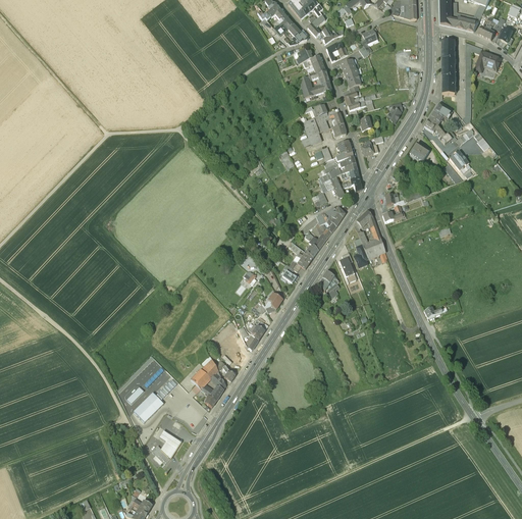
[(265,2),(270,8),(275,3),(272,0),(267,0),(265,2)]
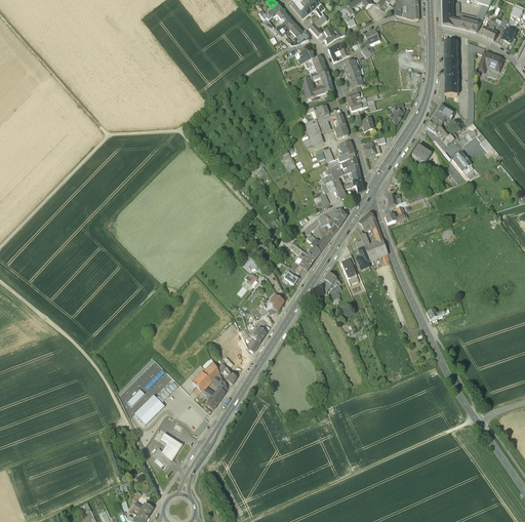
[(291,0),(289,2),(295,9),(300,6),(301,5),(298,1),(299,0),(291,0)]
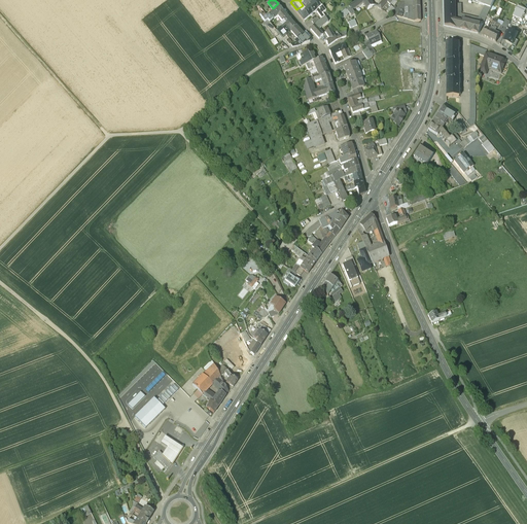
[(355,0),(349,4),(352,8),(363,0),(355,0)]
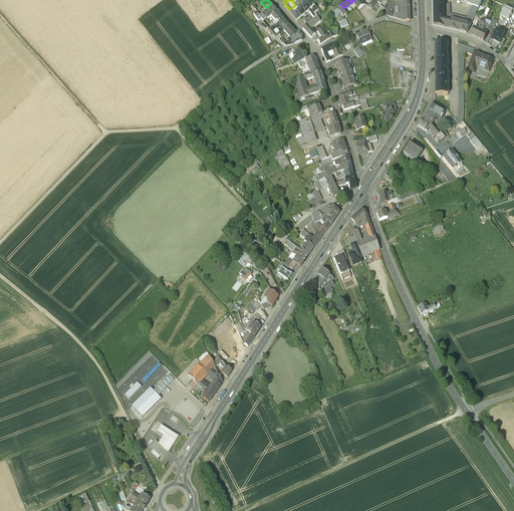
[(383,5),(379,2),(375,8),(380,11),(383,5)]
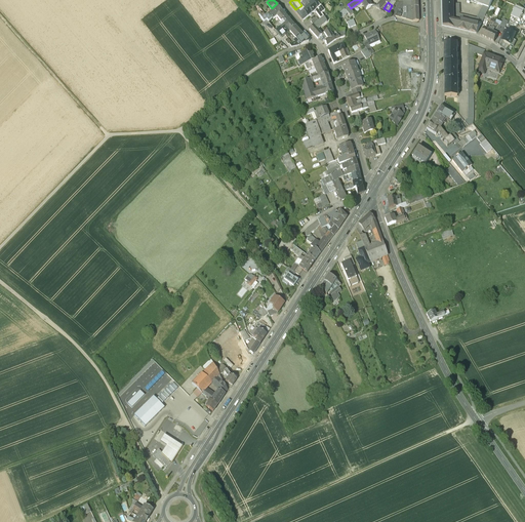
[(458,2),(453,2),(453,5),(453,21),(458,21),(458,17),(480,23),(482,18),(478,16),(459,12),(458,2)]
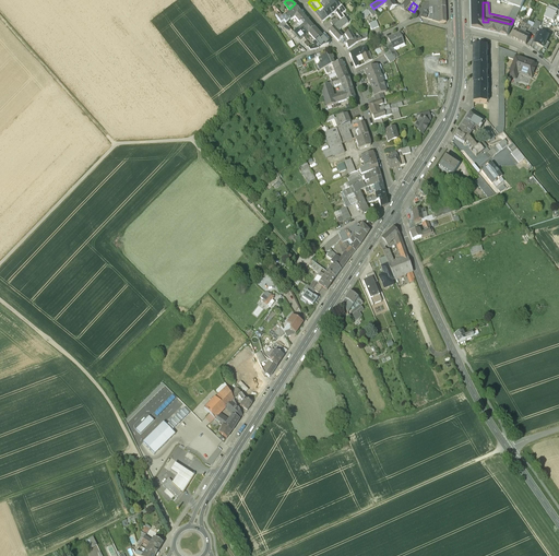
[(289,9),(285,13),(289,19),(295,13),(300,9),(295,3),(289,9)]
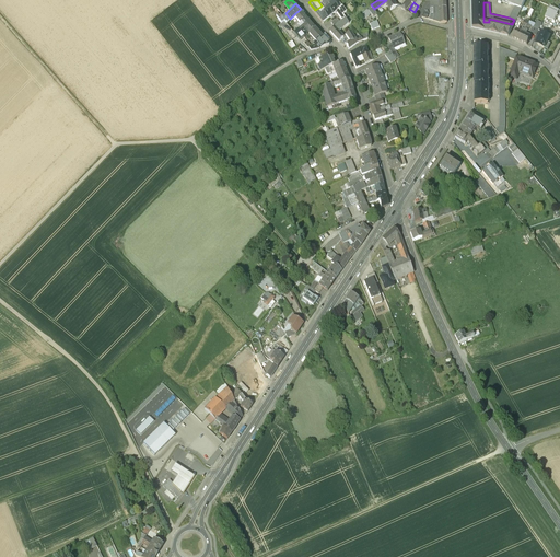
[(515,3),(509,16),(510,18),(514,20),(521,6),(515,3)]
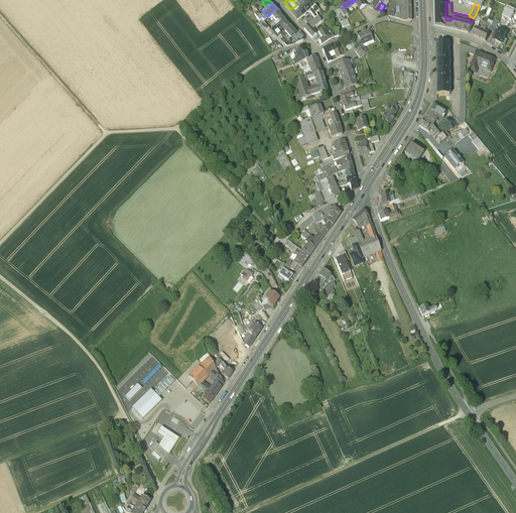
[(515,7),(507,3),(502,13),(510,17),(515,7)]
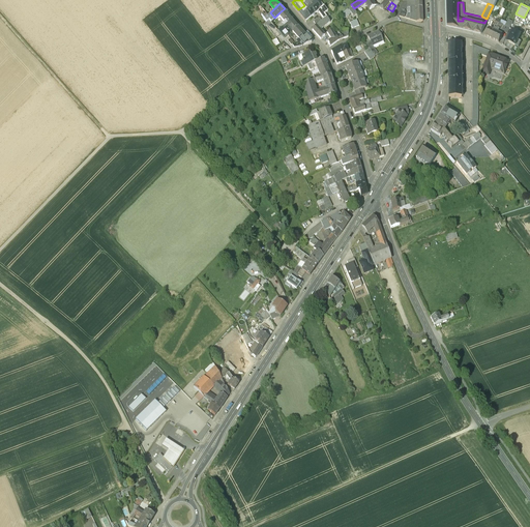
[(351,4),(345,9),(348,13),(351,10),(353,13),(356,11),(354,8),(351,4)]
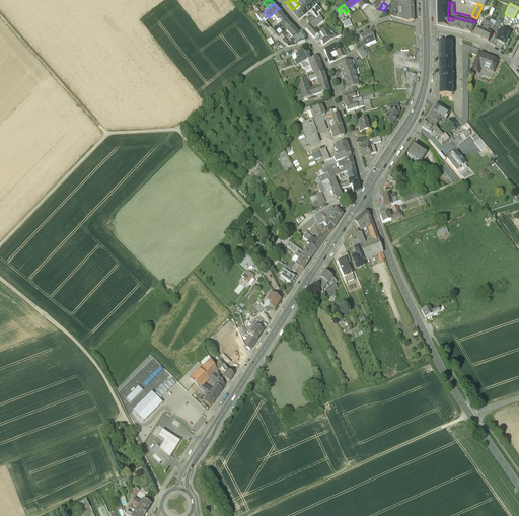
[(406,4),(398,4),(399,10),(397,16),(408,18),(406,4)]
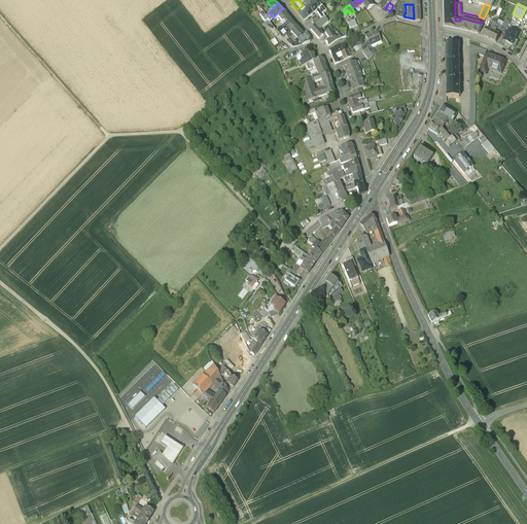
[(307,5),(304,8),(309,14),(312,12),(309,8),(307,5)]
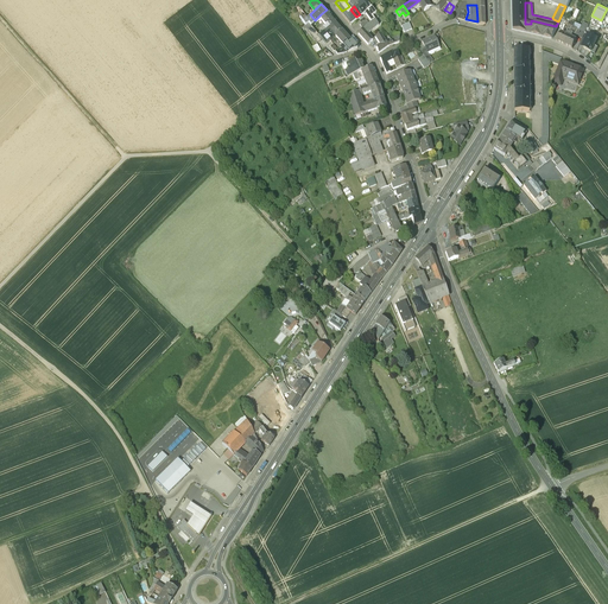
[(525,6),(512,7),(512,26),(525,30),(525,24),(525,6)]
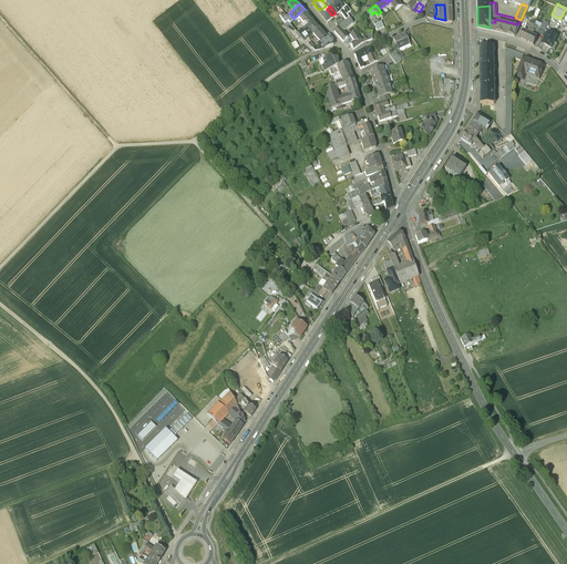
[(327,9),(325,7),(319,10),(327,20),(332,16),(327,9)]
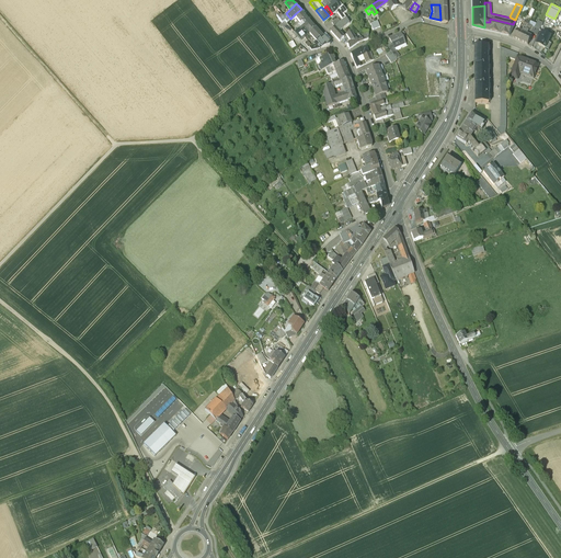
[(343,10),(342,10),(340,7),(336,10),(336,11),(338,10),(343,18),(346,15),(344,13),(343,12),(344,11),(343,10)]
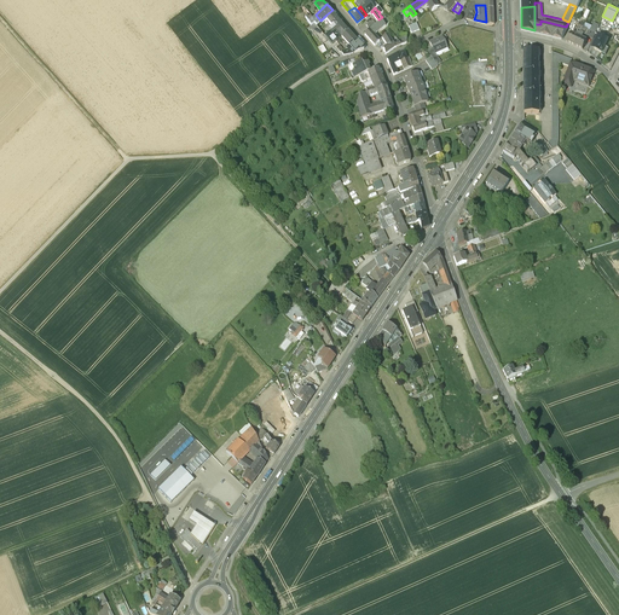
[(337,16),(333,10),(327,15),(331,19),(333,18),(334,19),(337,16)]
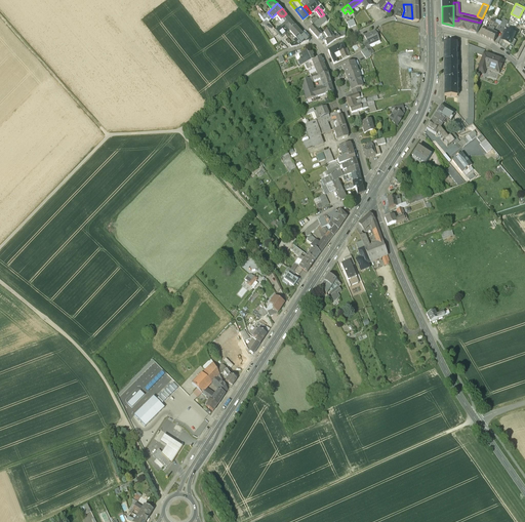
[(286,19),(279,26),(281,28),(284,26),(287,30),(289,28),(295,24),(289,16),(286,19)]
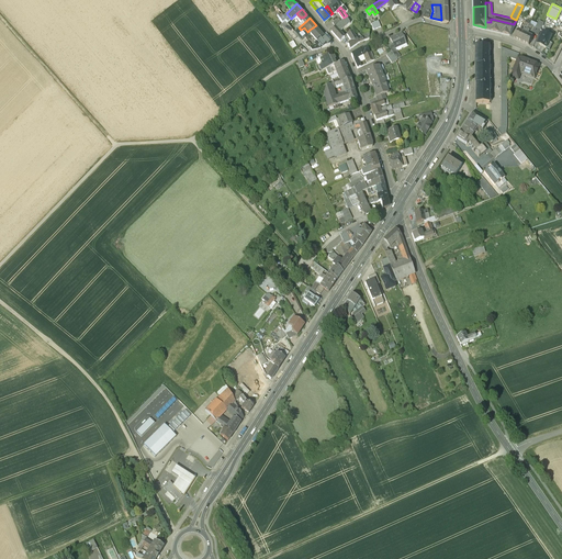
[(299,28),(291,19),(288,21),(288,22),(295,31),(299,28)]
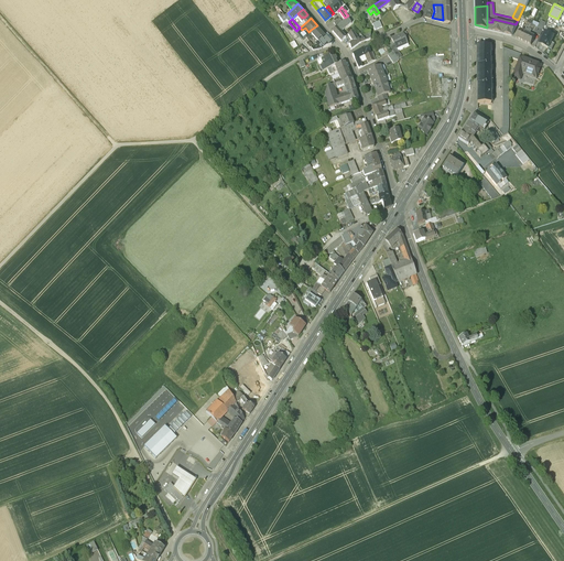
[(380,19),(372,21),(376,28),(382,24),(380,19)]
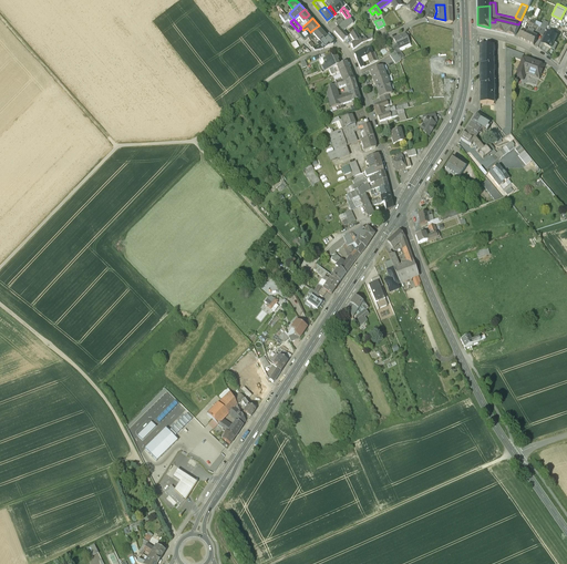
[(518,24),(495,19),(495,22),(494,29),(515,33),(518,24)]
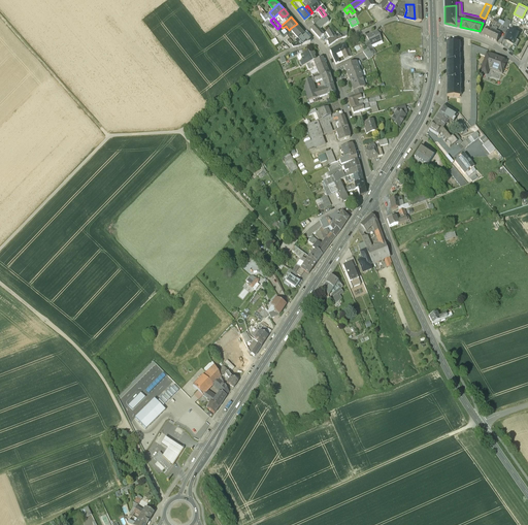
[(277,29),(270,21),(267,24),(273,32),(274,31),(277,29)]
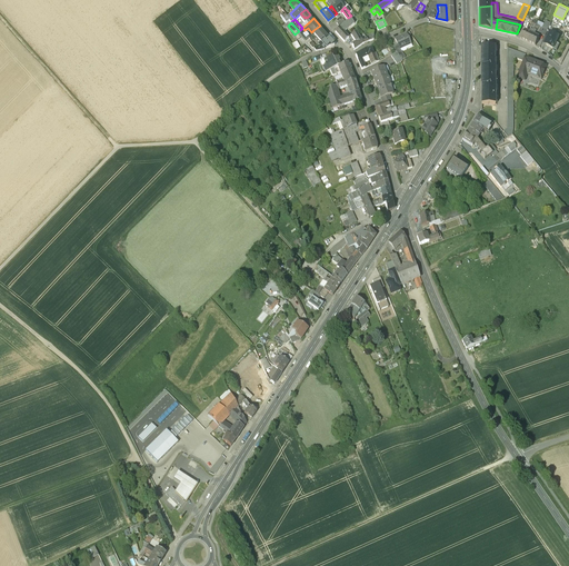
[(345,30),(340,25),(336,29),(345,39),(349,36),(345,30)]
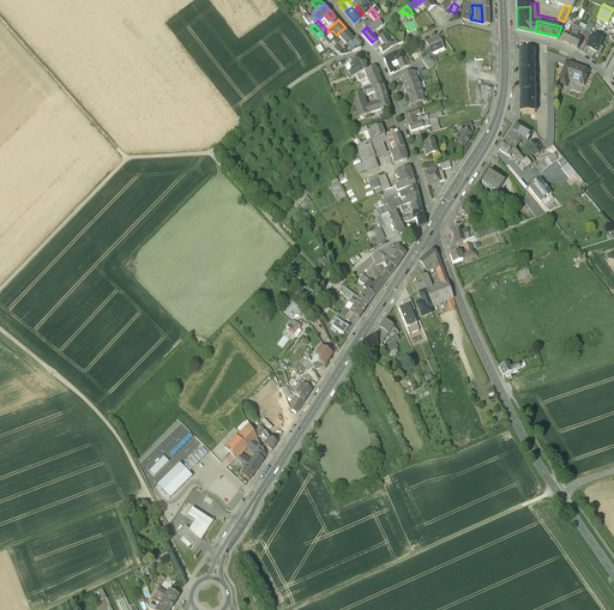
[(354,37),(345,28),(338,32),(347,42),(349,40),(350,41),(354,37)]
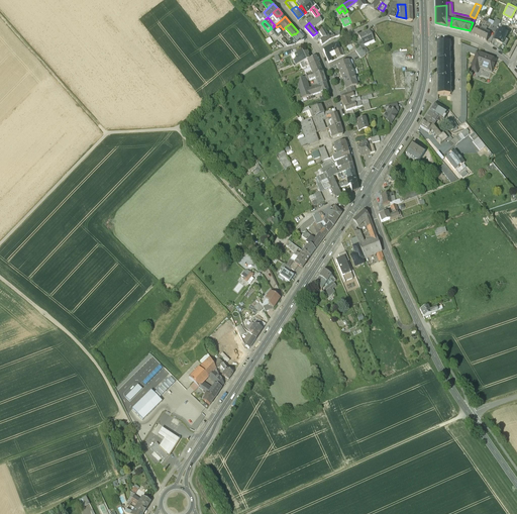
[(481,26),(477,24),(474,32),(481,35),(484,28),(481,26)]
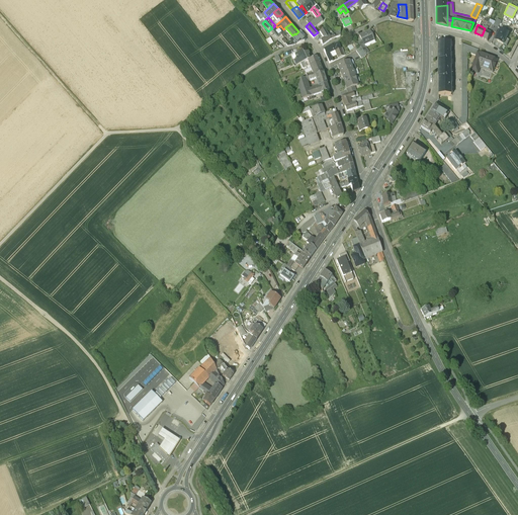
[(280,25),(277,27),(275,25),(272,28),(274,30),(278,35),(281,32),(281,31),(283,29),(280,25)]
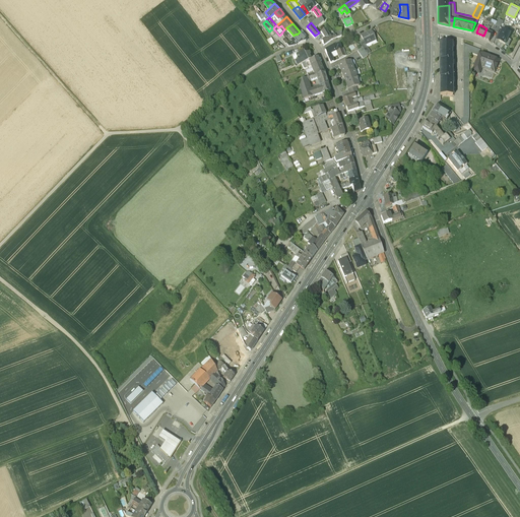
[(327,29),(325,26),(321,30),(325,37),(321,39),(324,44),(332,38),(330,35),(327,29)]
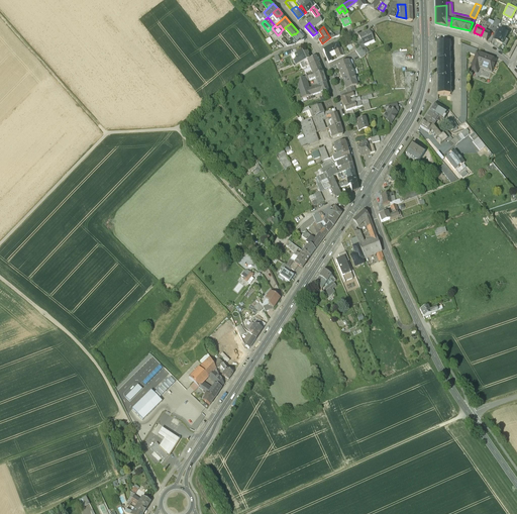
[(508,30),(500,27),(495,37),(497,38),(497,39),(502,41),(502,40),(503,40),(503,39),(504,36),(505,37),(508,30)]
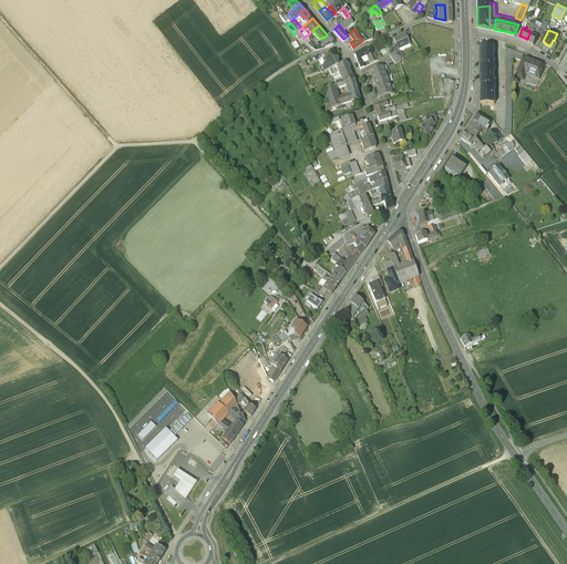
[(405,31),(394,36),(397,41),(399,47),(410,41),(405,31)]
